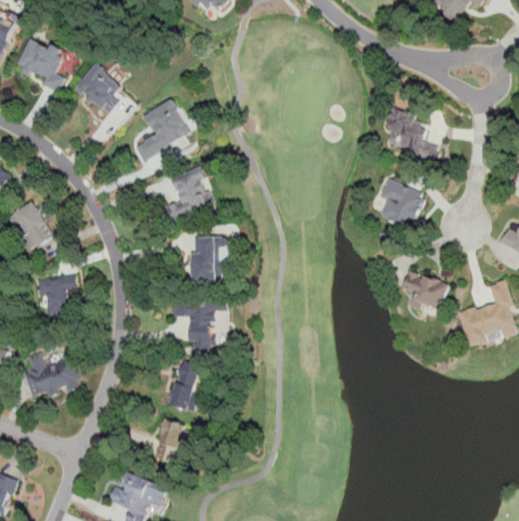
[(227,0),(217,11),(211,5),(206,9),(199,2),(197,5),(191,0),(227,0)]
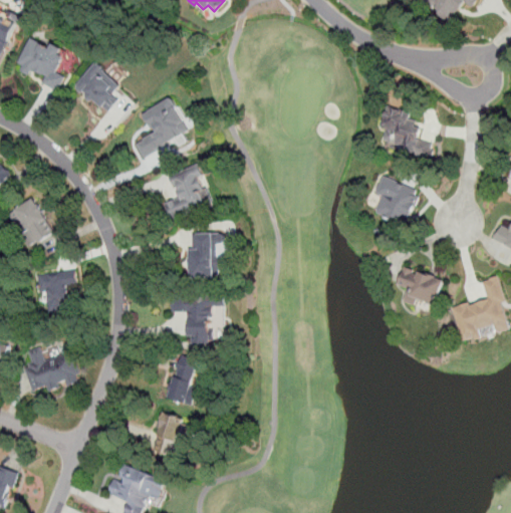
[(472,0),(471,1),(473,3),(471,7),(463,2),(458,9),(457,8),(447,22),(434,13),(437,9),(428,3),(426,0),(472,0)]
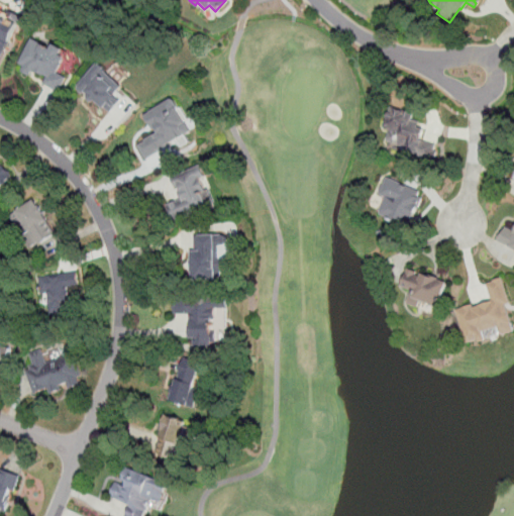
[(16,22),(11,34),(12,35),(6,49),(0,46),(0,12),(4,14),(3,17),(16,22)]
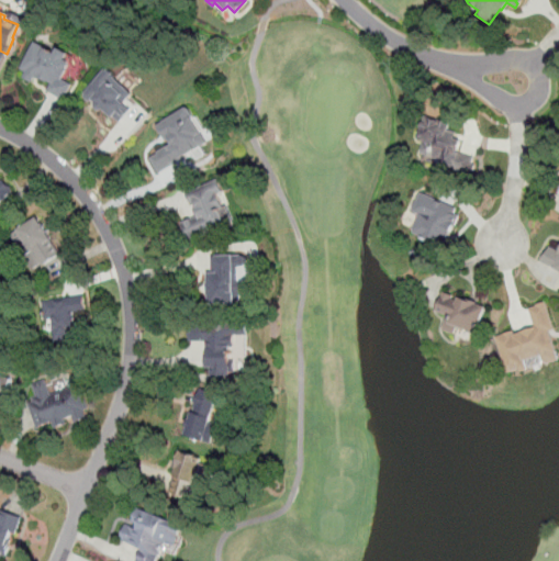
[(42,47),(54,53),(56,47),(67,53),(64,59),(69,62),(62,79),(70,82),(63,100),(44,91),(48,81),(40,77),(37,79),(33,77),(31,81),(21,77),(24,68),(23,68),(35,43),(43,45),(42,47)]
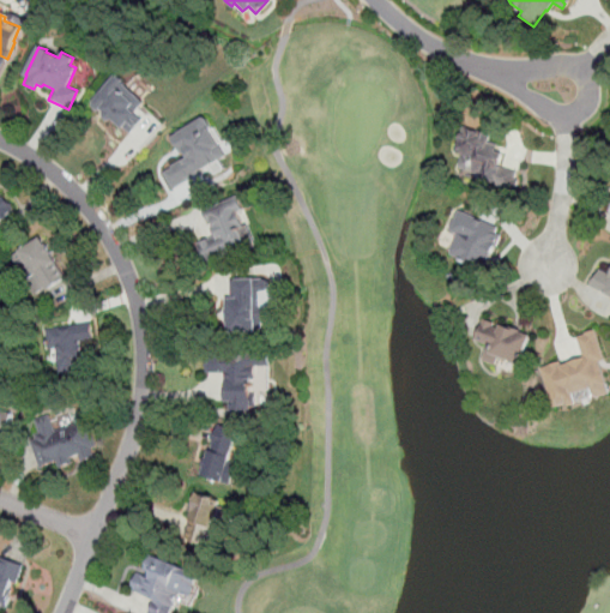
[(113,74),(116,77),(116,76),(124,83),(122,84),(143,103),(134,113),(140,119),(127,133),(112,119),(106,120),(102,118),(101,112),(100,109),(92,110),(89,107),(90,101),(89,101),(113,74)]
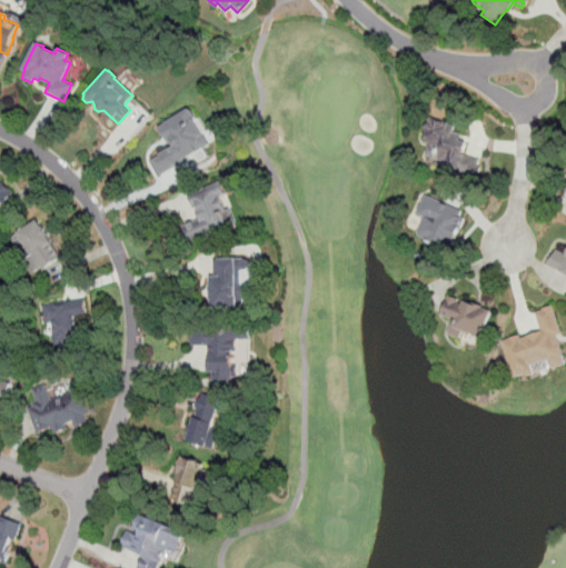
[(188,107),(209,148),(157,175),(149,159),(157,155),(156,152),(172,143),(171,140),(165,142),(157,127),(164,123),(161,120),(188,107)]
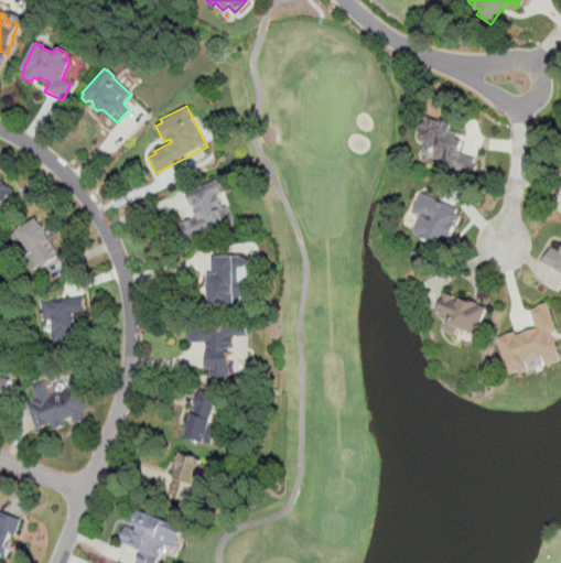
[(451,131),(450,138),(463,141),(461,154),(473,158),(472,164),(474,165),(472,173),(446,166),(444,169),(438,166),(435,162),(437,159),(429,157),(432,143),(424,141),(422,142),(417,140),(416,137),(417,132),(419,131),(420,131),(423,117),(450,122),(448,130),(451,131)]
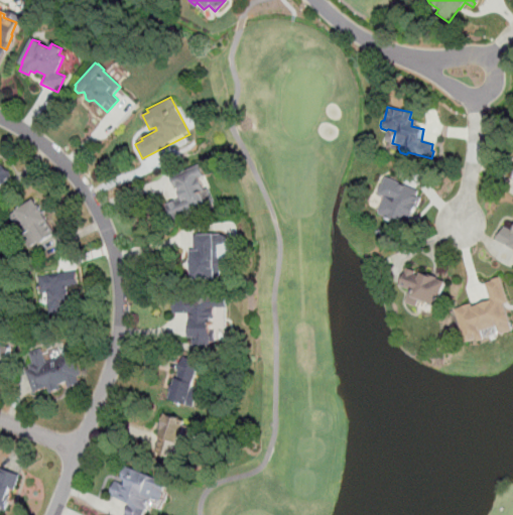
[(201,178),(204,187),(199,189),(204,201),(203,202),(205,207),(171,221),(164,205),(182,197),(178,186),(173,188),(168,177),(199,164),(204,176),(201,178)]
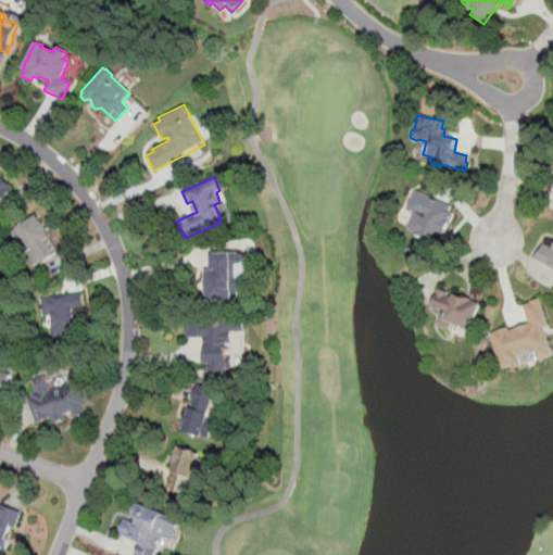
[(0,178),(9,186),(9,187),(10,188),(0,200),(0,178)]
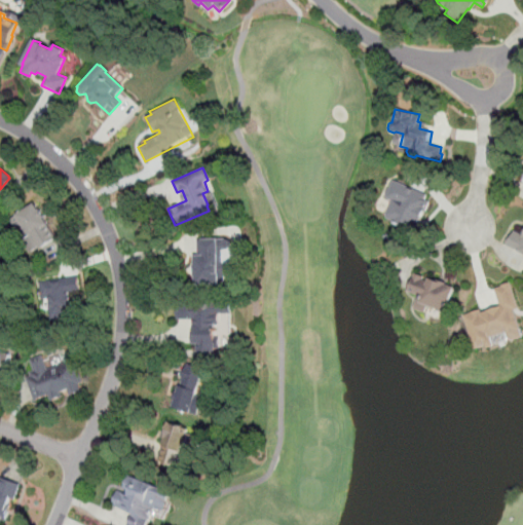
[(424,201),(414,227),(402,222),(402,224),(383,217),(390,200),(383,197),(385,189),(388,187),(391,180),(424,194),(421,200),(424,201)]
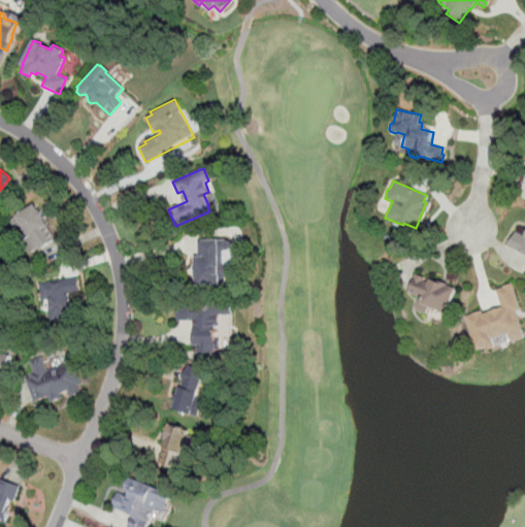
[(46,225),(45,226),(52,235),(28,252),(21,240),(29,234),(22,224),(14,228),(9,220),(33,204),(46,225)]
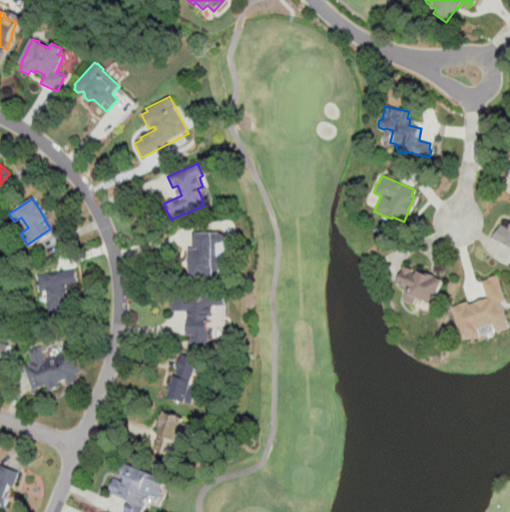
[(509,247),(490,237),(494,229),(496,230),(499,224),(508,229),(509,225),(509,247)]
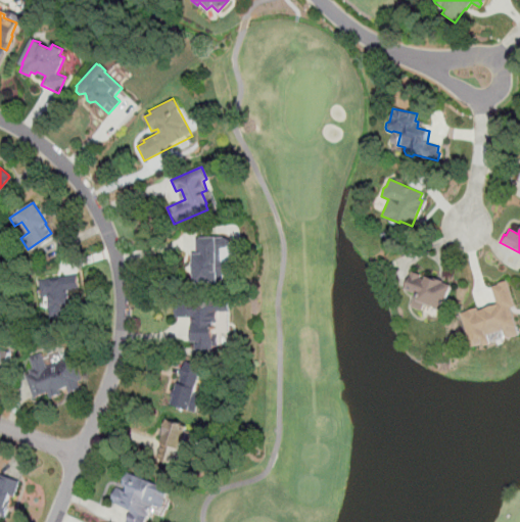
[(225,248),(225,261),(229,262),(231,265),(230,268),(229,269),(228,271),(226,271),(226,282),(198,283),(198,274),(196,274),(196,263),(197,263),(197,253),(199,253),(198,237),(230,237),(233,241),(232,245),(229,248),(225,248)]
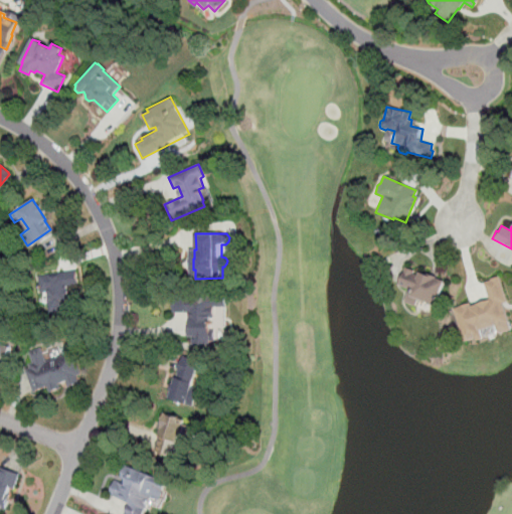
[(411,274),(416,276),(418,270),(436,276),(436,278),(444,281),(436,304),(424,300),(423,302),(416,300),(414,305),(404,301),(408,288),(398,285),(404,267),(412,270),(411,274)]
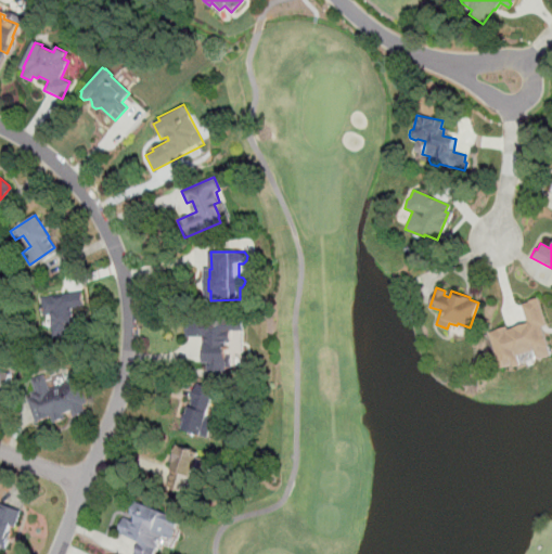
[(74,308),(74,314),(76,313),(77,327),(73,329),(73,335),(51,337),(49,314),(42,316),(40,296),(80,292),(82,307),(74,308)]
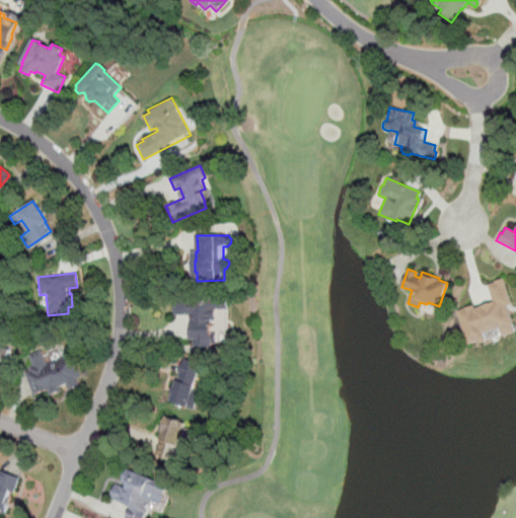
[(506,305),(512,324),(500,328),(501,333),(499,337),(488,340),(486,339),(477,342),(477,341),(466,344),(456,310),(469,306),(469,308),(492,302),(487,285),(494,283),(494,281),(502,278),(510,304),(506,305)]
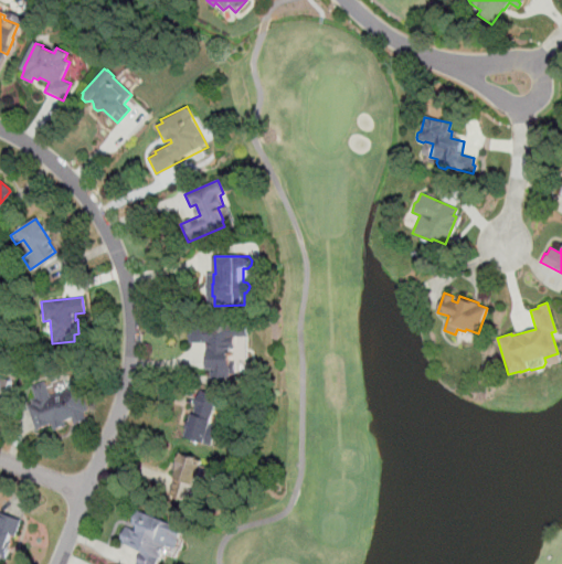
[(252,326),(252,337),(239,337),(239,348),(236,348),(236,363),(241,363),(241,373),(236,373),(236,378),(214,378),(214,370),(211,370),(211,357),(213,357),(213,350),(209,350),(209,343),(192,342),(192,325),(252,326)]
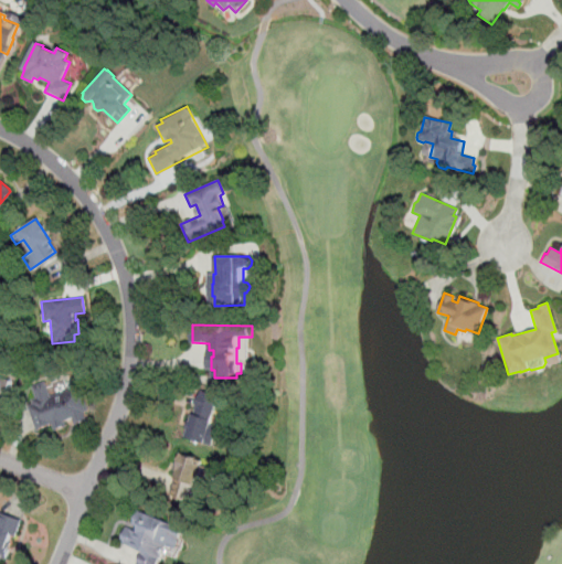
[(1,410),(0,408),(0,376),(11,381),(1,410)]
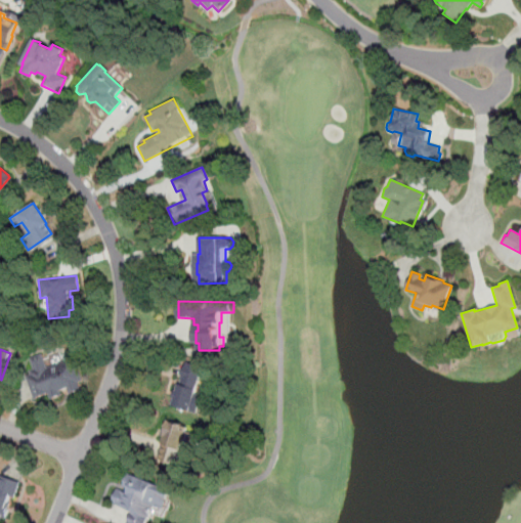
[(46,367),(73,357),(81,381),(76,382),(79,390),(68,394),(66,388),(58,391),(60,395),(48,399),(46,393),(33,398),(25,377),(29,375),(27,371),(32,369),(27,358),(41,353),(46,367)]
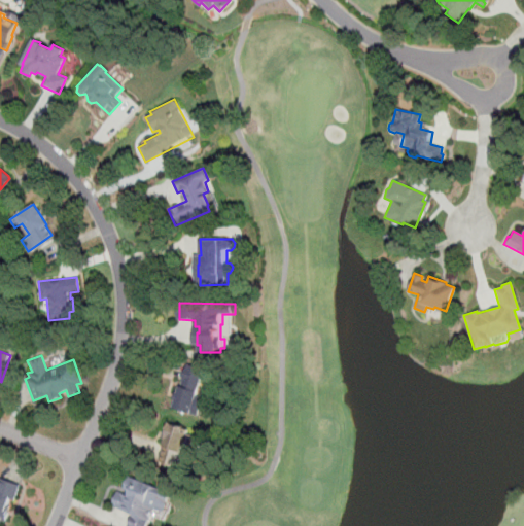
[(196,415),(171,408),(184,363),(203,369),(195,395),(202,397),(196,415)]
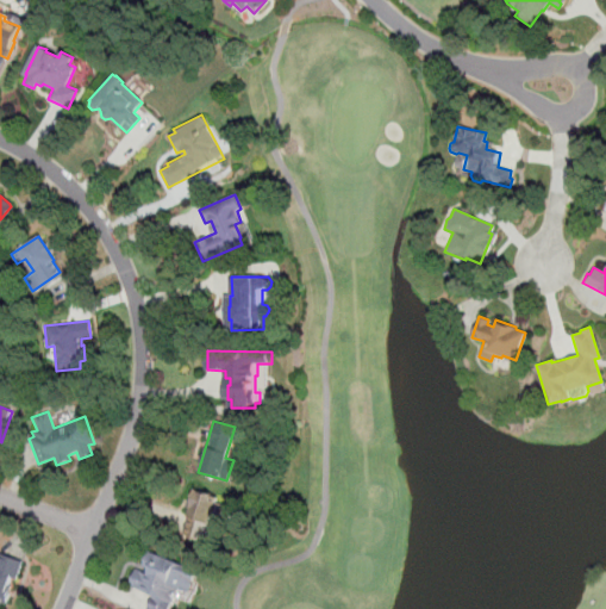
[(218,519),(210,516),(206,528),(205,527),(201,540),(181,534),(187,516),(186,515),(189,503),(187,503),(192,489),(217,497),(216,503),(223,505),(218,519)]
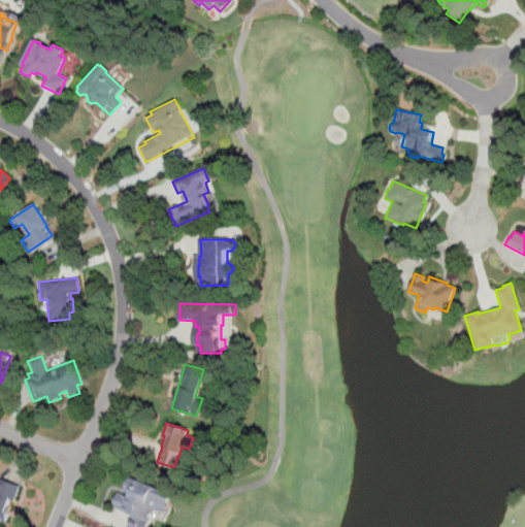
[(161,494),(160,497),(156,498),(153,506),(154,507),(145,526),(125,526),(130,514),(109,506),(115,492),(125,496),(127,490),(125,490),(130,478),(161,489),(160,491),(161,494)]
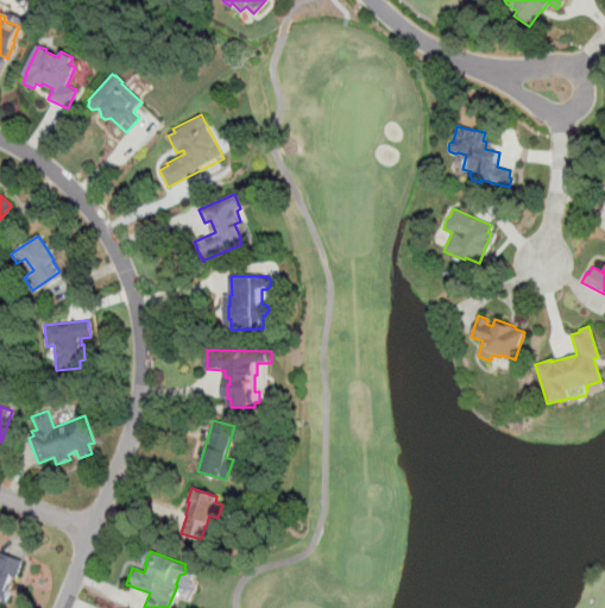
[(21,561),(16,577),(11,575),(6,588),(10,589),(5,602),(0,601),(0,552),(21,561)]
